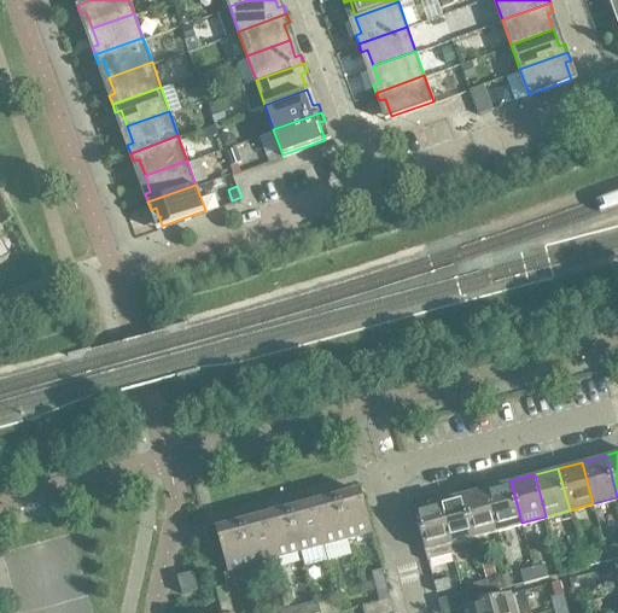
[(522,523),(511,480),(487,488),(497,529),(522,523)]
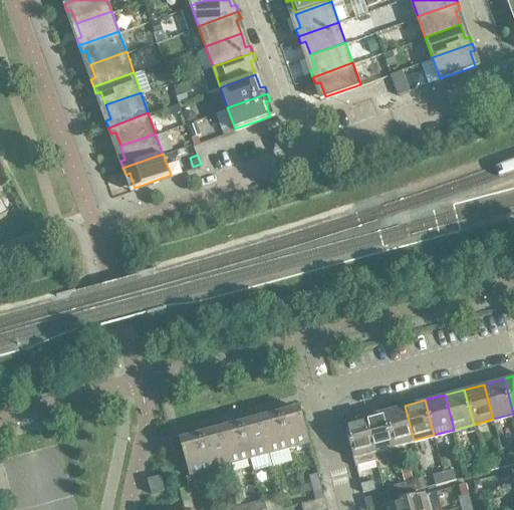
[(310,441),(300,406),(280,412),(289,447),(310,441)]
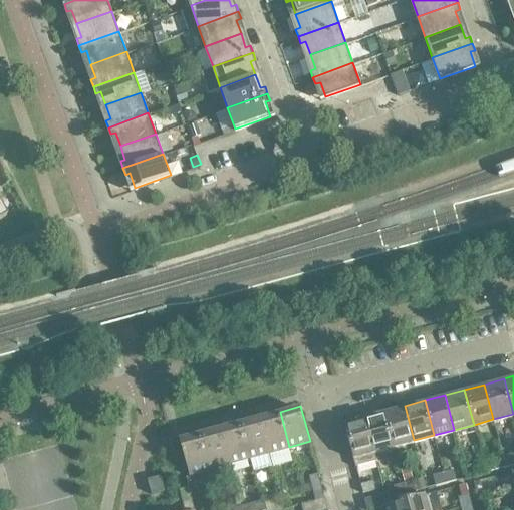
[(414,440),(405,406),(384,411),(395,446),(414,440)]
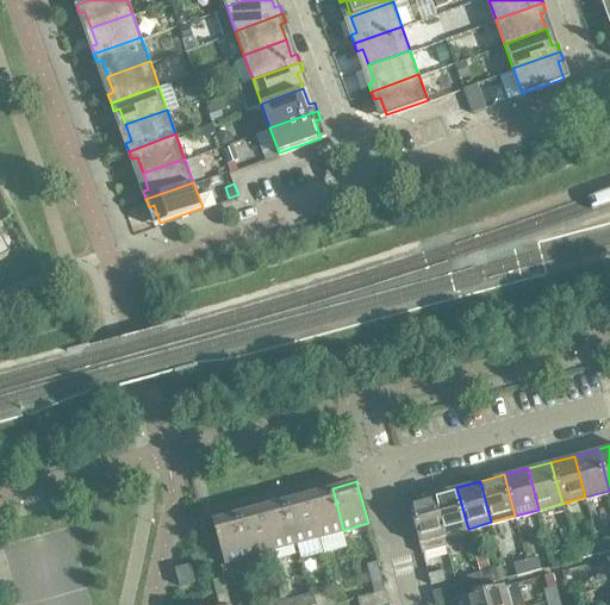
[(468,529),(456,487),(433,493),(444,535),(468,529)]
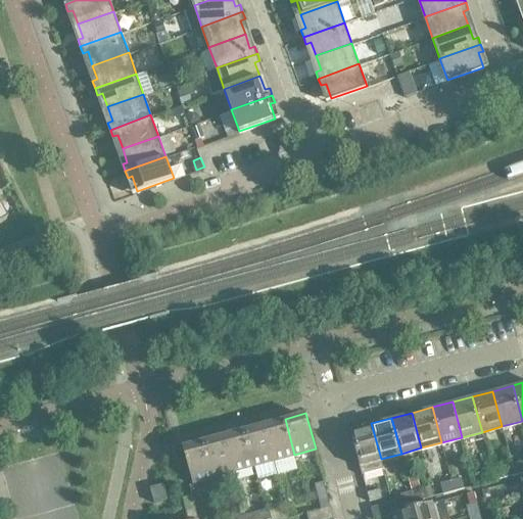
[(294,455),(285,419),(265,424),(274,460),(294,455)]
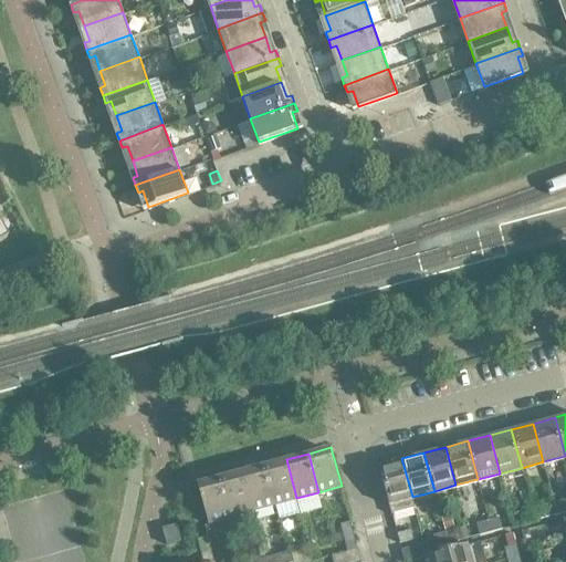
[(412,497),(401,458),(379,465),(389,503),(412,497)]
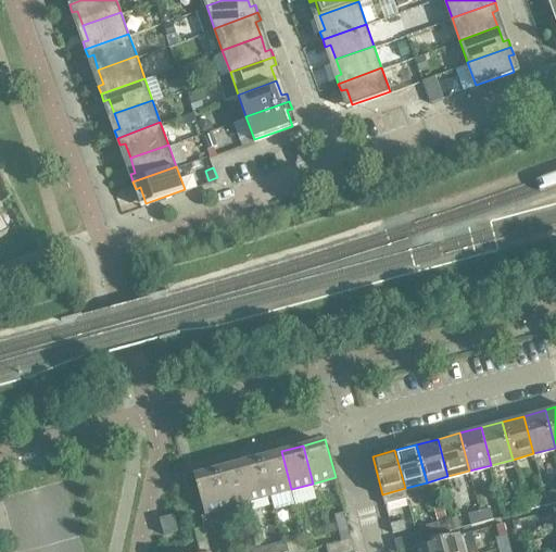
[(291,489),(281,451),(260,456),(270,494),(291,489)]
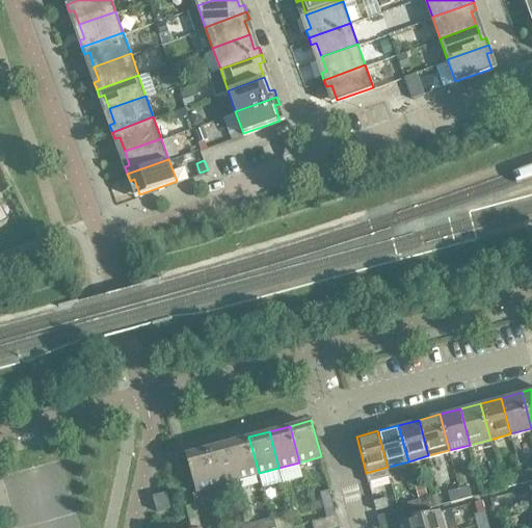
[(259,473),(248,437),(229,443),(238,478),(259,473)]
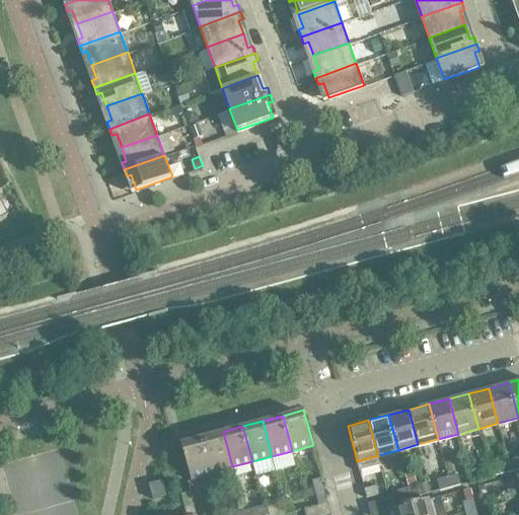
[(232,466),(223,432),(203,437),(212,472),(232,466)]
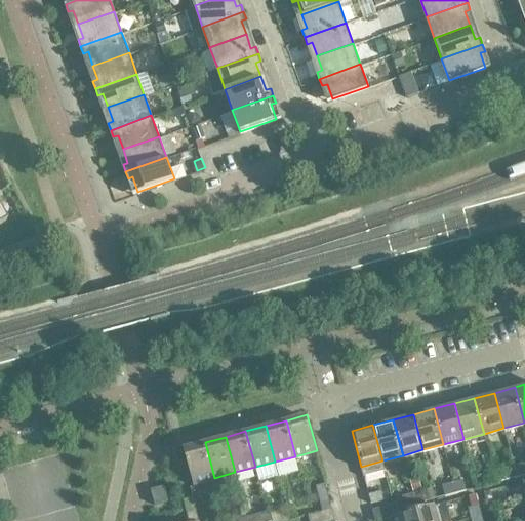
[(214,478),(205,442),(184,447),(194,483),(214,478)]
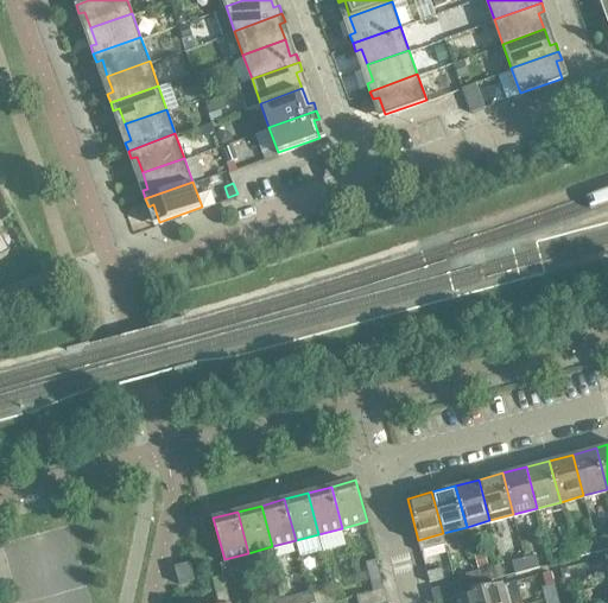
[(607,546),(607,537),(607,533),(595,537),(599,548),(607,546)]
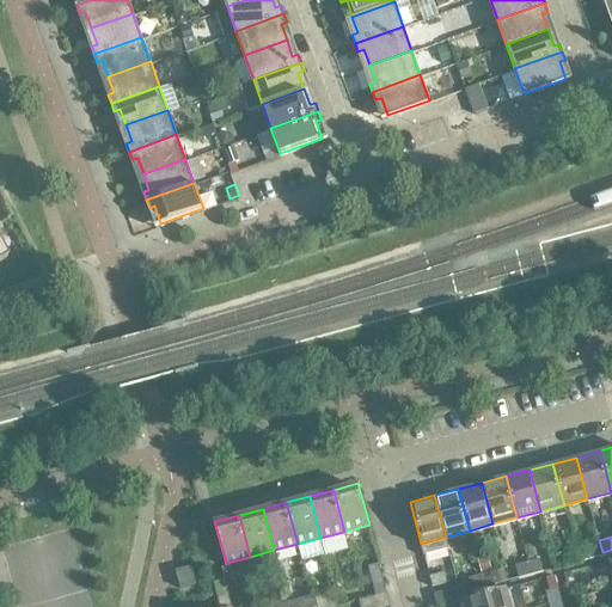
[(603,552),(599,540),(587,544),(591,556),(603,552)]
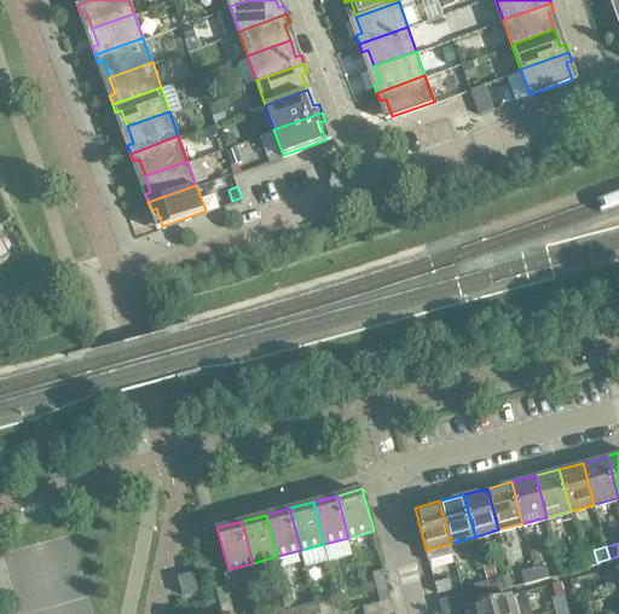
[(597,562),(594,550),(580,552),(584,566),(597,562)]
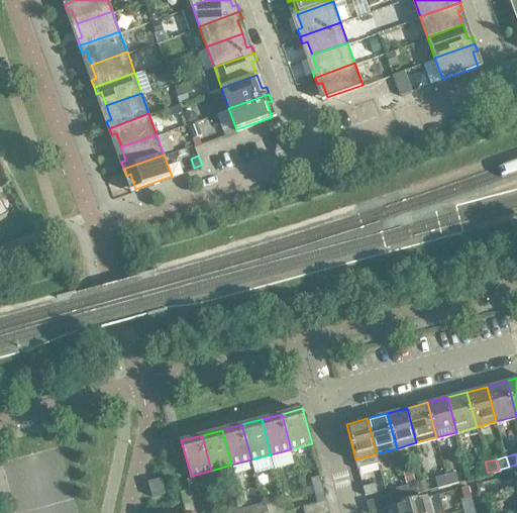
[(458,481),(455,470),(445,473),(448,483),(458,481)]
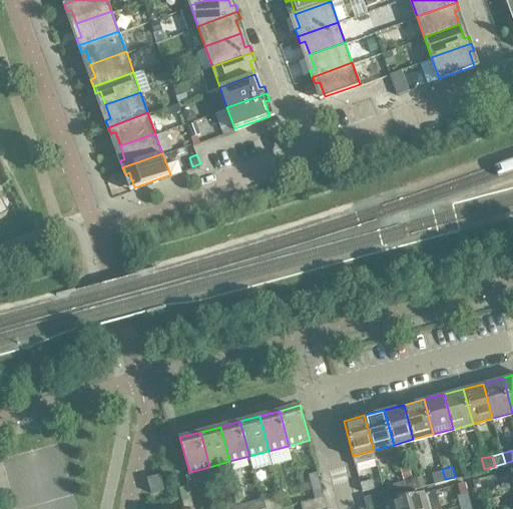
[(445,479),(442,469),(432,472),(435,482),(445,479)]
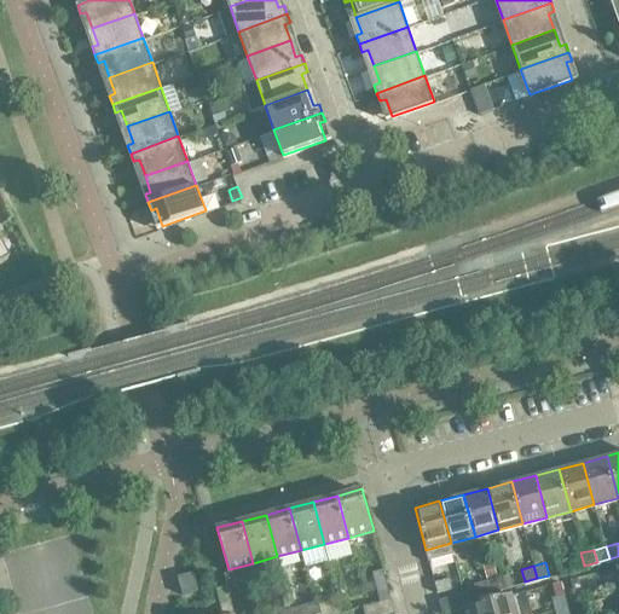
[(387,581),(383,567),(372,571),(376,585),(387,581)]
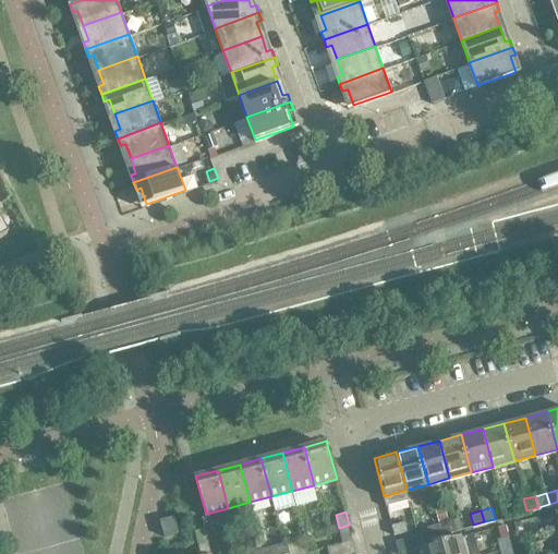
[(179,530),(174,515),(160,518),(165,534),(179,530)]
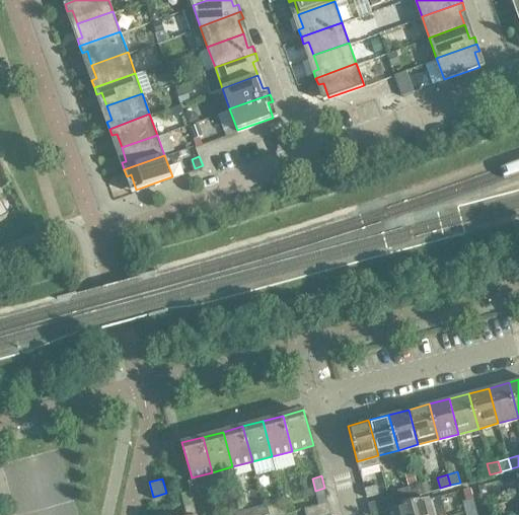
[(379,492),(377,483),(364,487),(366,495),(379,492)]
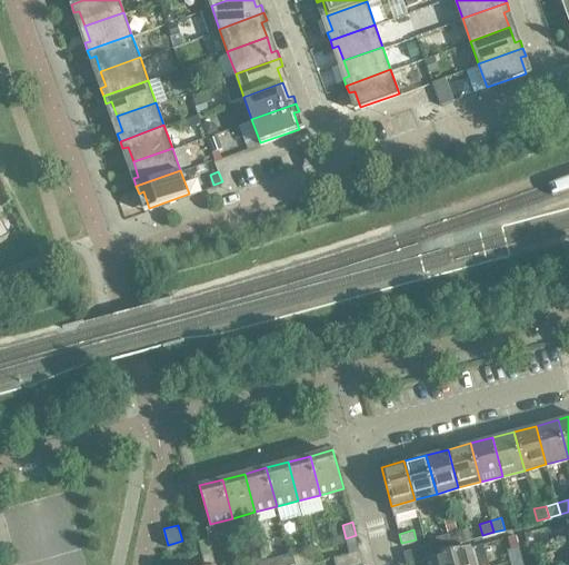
[(461,541),(458,529),(447,532),(450,544),(461,541)]
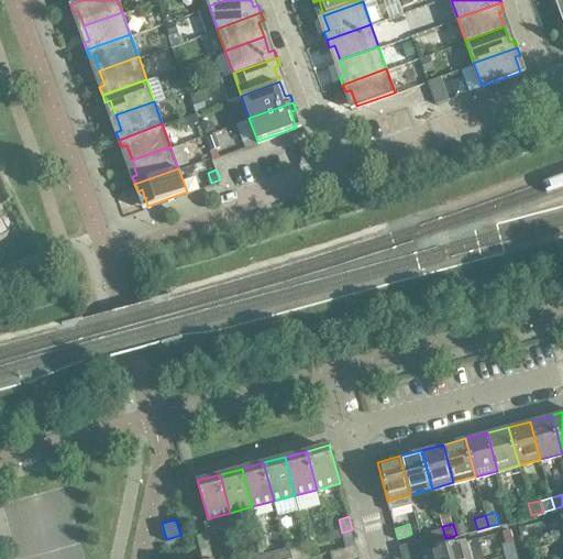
[(445,538),(442,526),(431,529),(434,541),(445,538)]
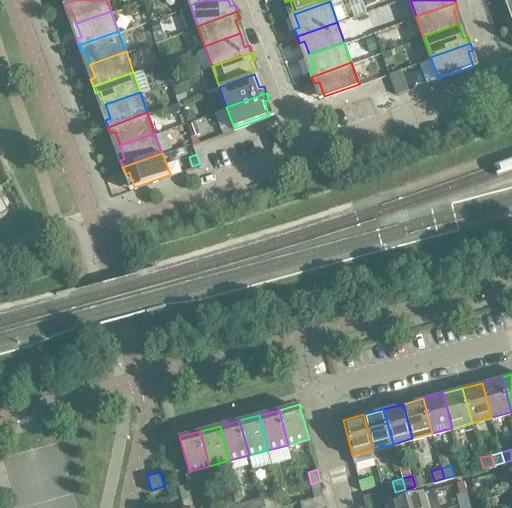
[(323,494),(320,481),(311,484),(314,496),(323,494)]
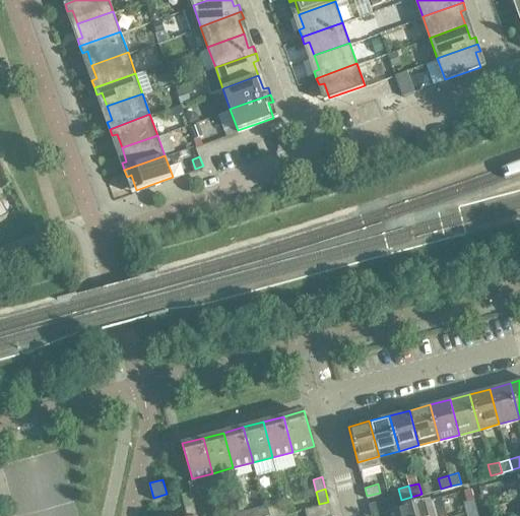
[(194,503),(190,490),(181,493),(185,505),(194,503)]
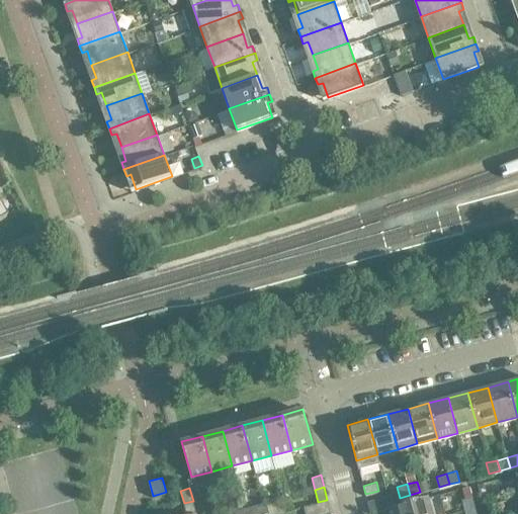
[(394,505),(391,494),(367,500),(370,512),(393,506),(394,505)]
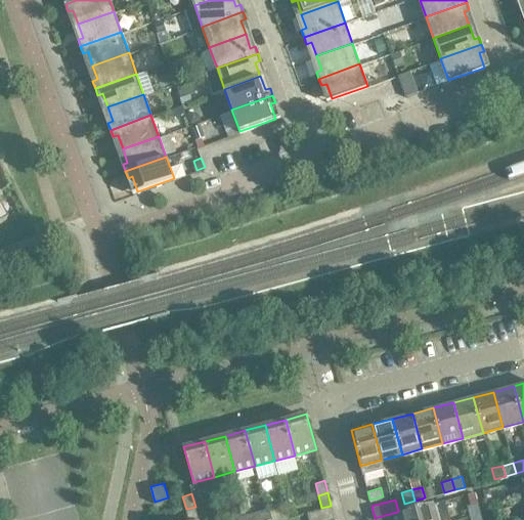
[(437,519),(433,502),(398,511),(397,512),(399,519),(437,519)]
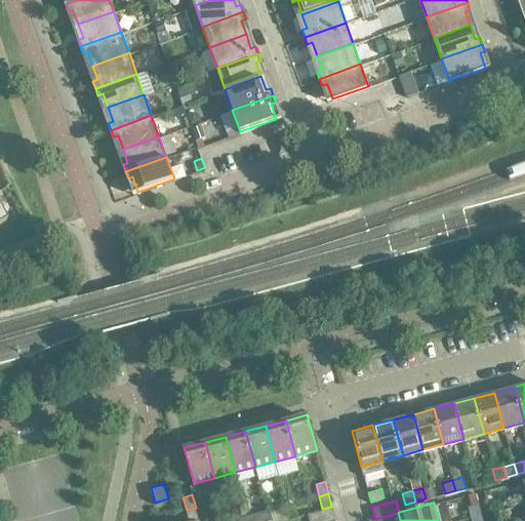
[(481,513),(479,503),(468,505),(471,516),(481,513)]
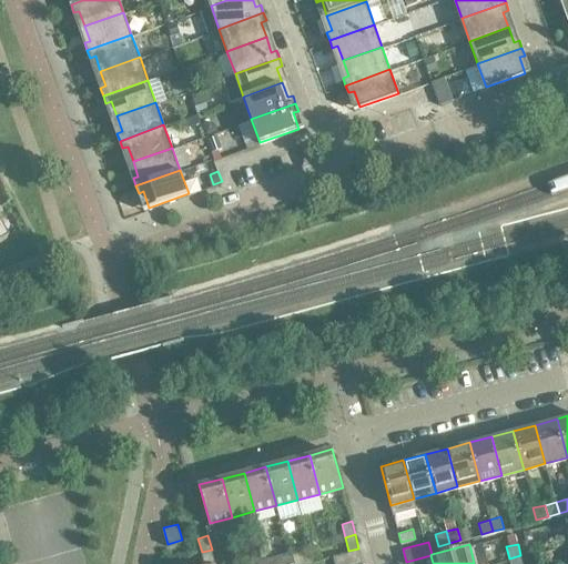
[(358,549),(348,551),(333,555),(335,563),(352,563),(362,562),(358,549)]
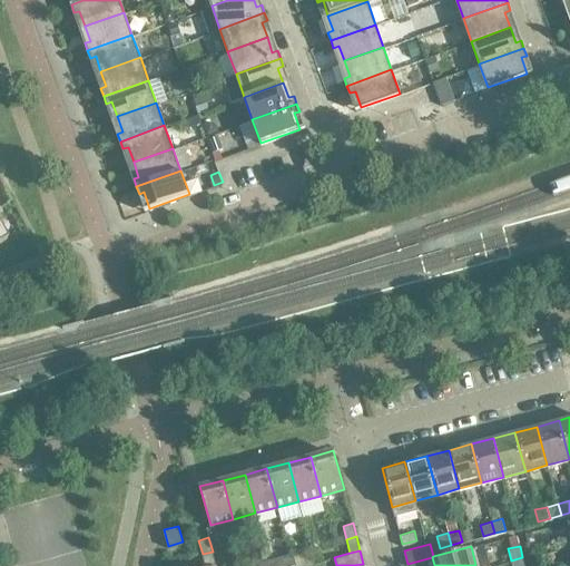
[(210,565),(216,565),(213,552),(203,554),(205,565),(210,565)]
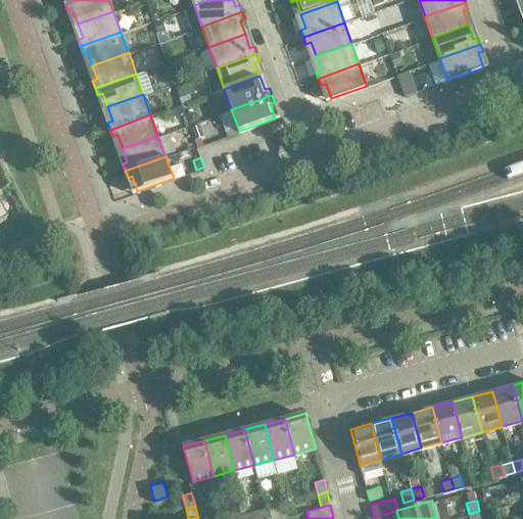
[(263,518),(272,517),(269,506),(257,509),(260,518),(263,518)]
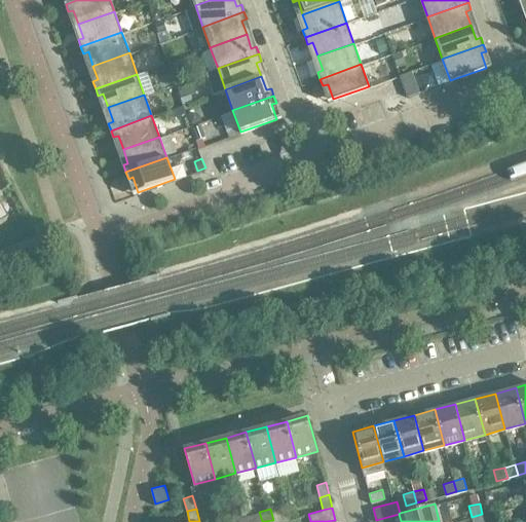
[(262,521),(259,512),(249,515),(251,521),(262,521)]
